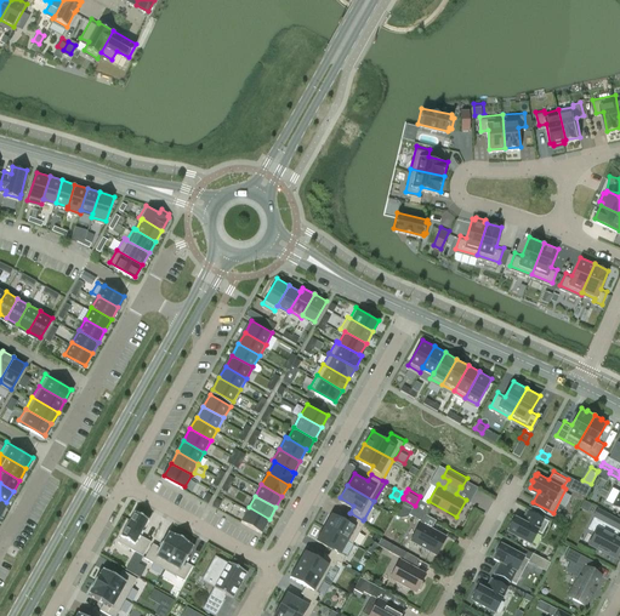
[(414,505),(410,512),(422,519),(426,512),(414,505)]
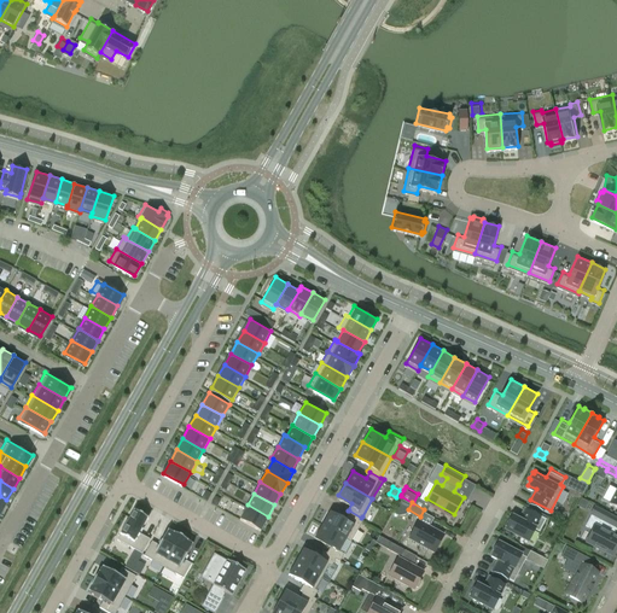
[(240,517),(261,529),(268,517),(248,505),(240,517)]
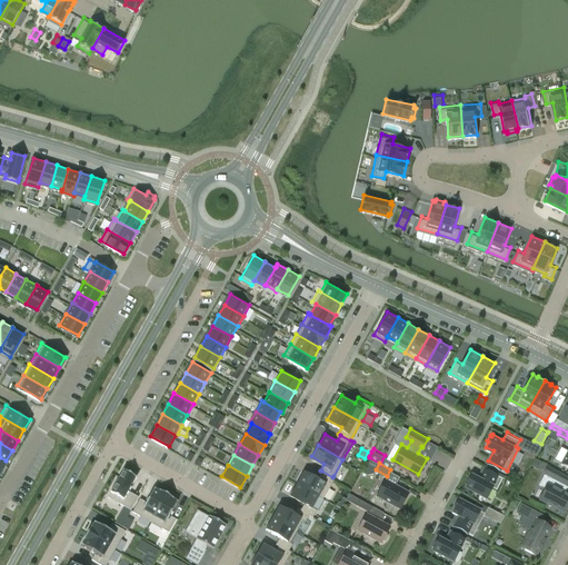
[(567,492),(566,492),(567,488),(567,474),(548,465),(545,471),(545,472),(540,482),(547,485),(540,497),(565,509),(567,503),(567,492)]
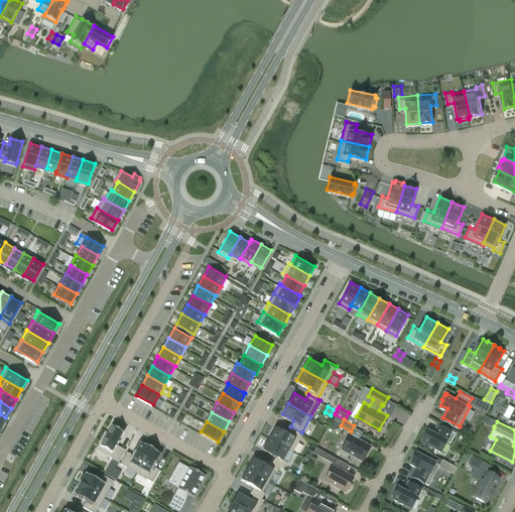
[(456,431),(439,422),(435,431),(428,427),(427,430),(426,429),(422,436),(423,437),(422,439),(441,450),(447,438),(451,440),(456,431)]
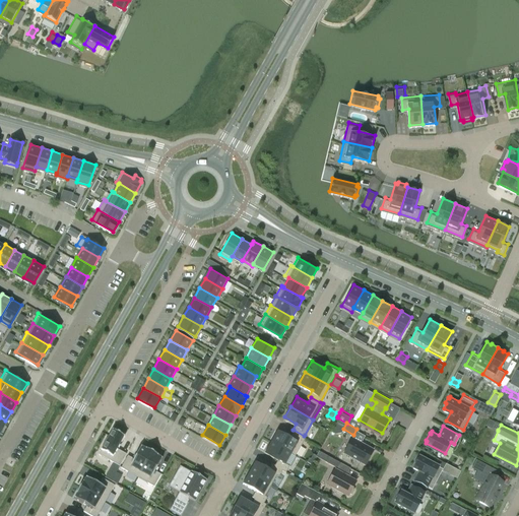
[(102,447),(100,451),(120,463),(120,462),(127,451),(118,446),(124,434),(125,434),(125,433),(123,432),(123,431),(116,427),(116,428),(113,427),(113,428),(109,436),(108,435),(104,441),(105,442),(103,446),(102,446),(102,447)]
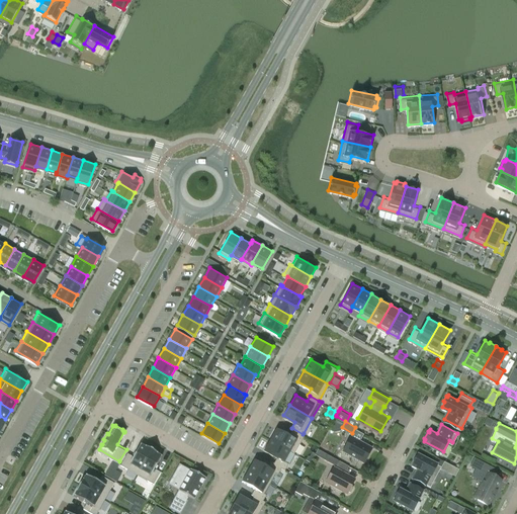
[(303,434),(292,428),(289,433),(277,426),(270,437),(290,448),(290,449),(294,451),(305,434),(304,433),(303,434)]
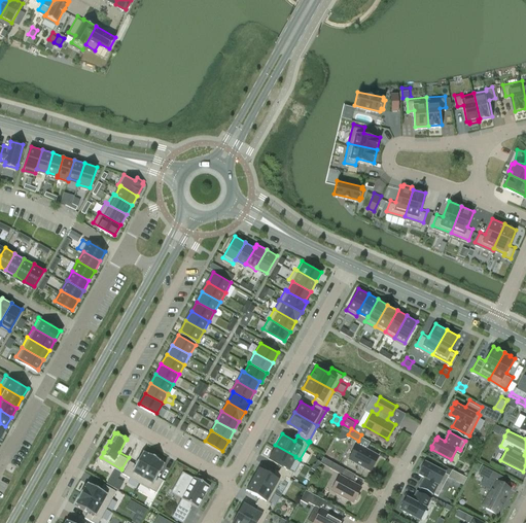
[(357,442),(349,457),(371,468),(379,454),(357,442)]
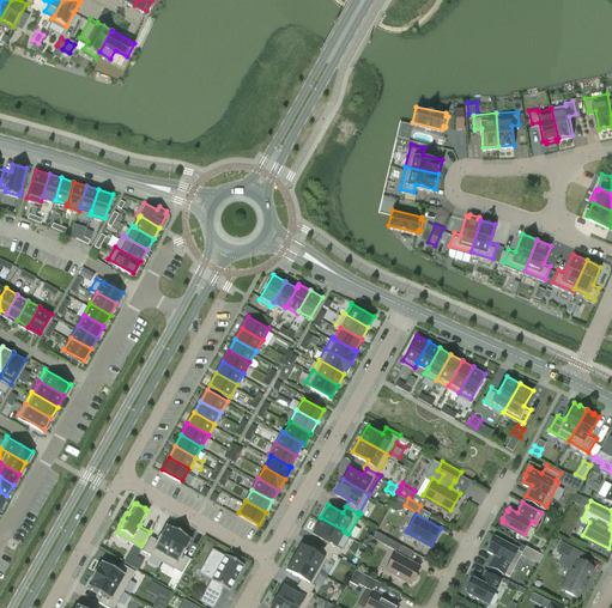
[(344,532),(344,530),(320,517),(313,530),(328,539),(325,545),(325,546),(334,551),(333,551),(338,553),(343,546),(337,543),(344,532)]
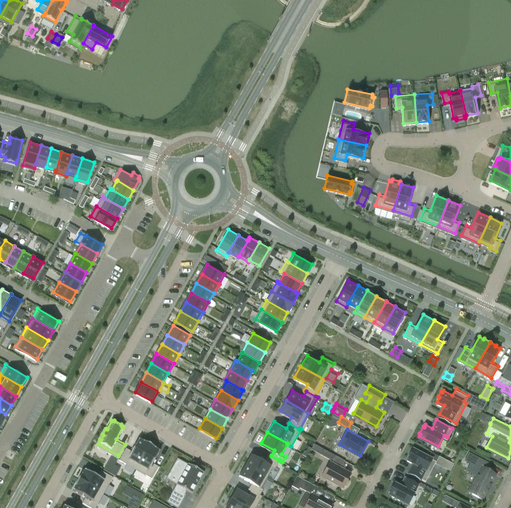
[(127,446),(120,458),(136,467),(150,442),(144,438),(144,439),(140,436),(132,449),(127,446)]
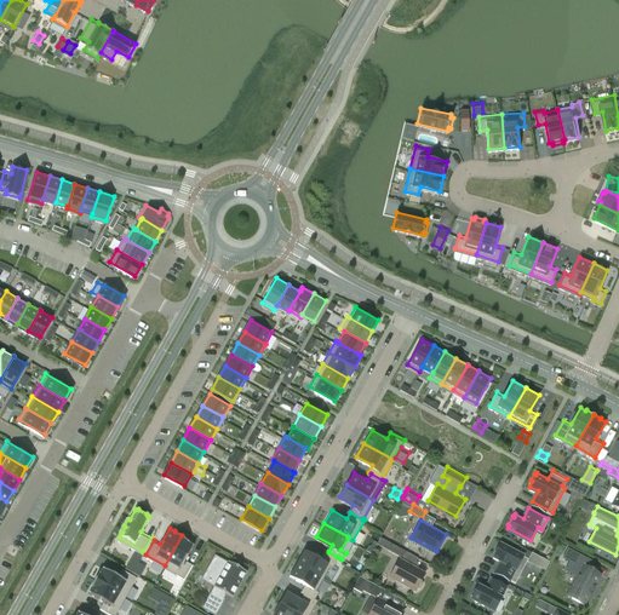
[(182,535),(165,565),(184,576),(193,562),(185,558),(194,542),(189,540),(189,539),(182,535)]
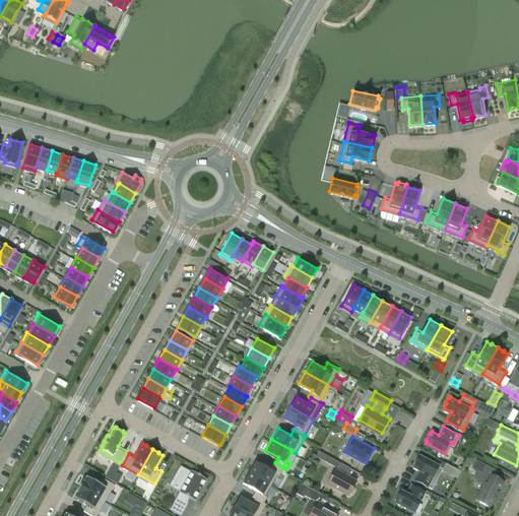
[(320,449),(317,454),(337,465),(340,460),(320,449)]
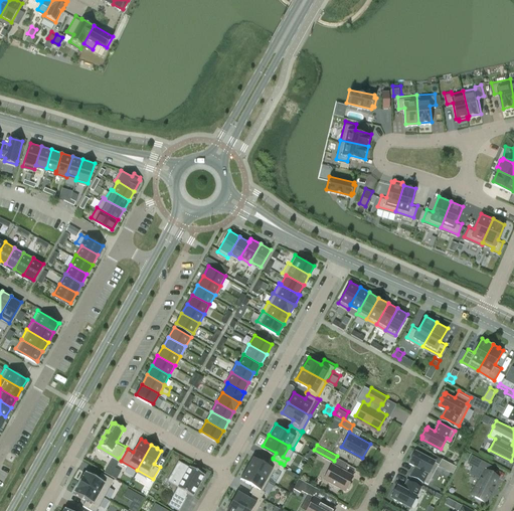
[(429,456),(415,450),(415,451),(413,450),(411,456),(412,456),(409,461),(416,465),(411,473),(429,482),(439,464),(440,462),(429,456)]
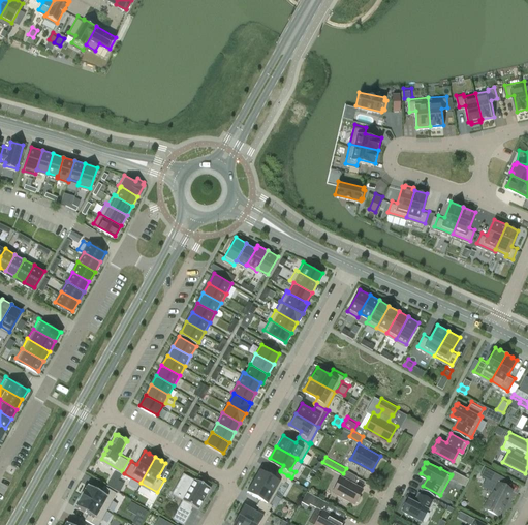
[(443,463),(440,468),(452,474),(454,468),(443,463)]
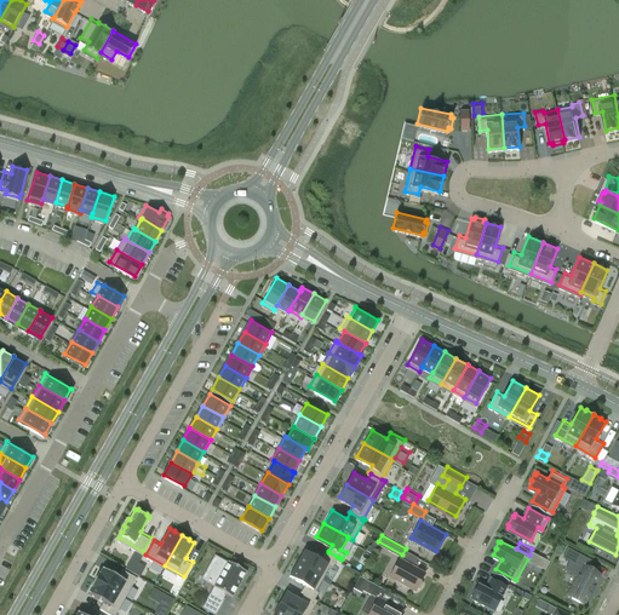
[(578,575),(568,595),(584,603),(590,591),(592,592),(592,591),(591,590),(594,586),(595,586),(596,586),(594,585),(600,573),(590,568),(594,559),(567,546),(562,557),(579,565),(575,574),(578,575)]
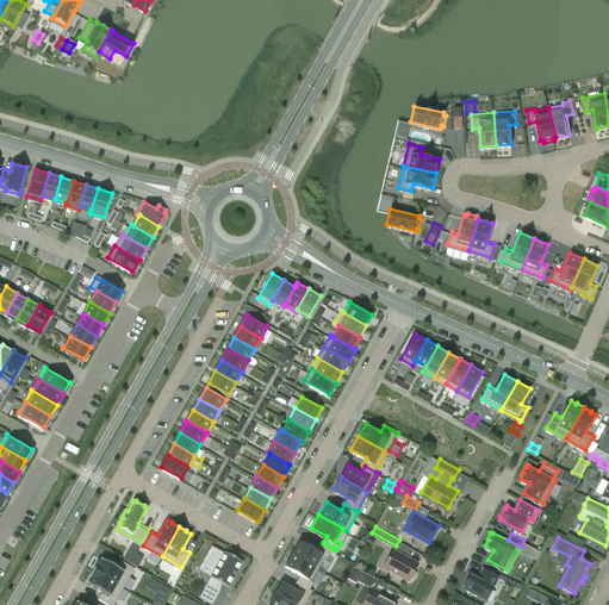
[(323,543),(323,542),(319,540),(315,547),(300,538),(292,552),(318,566),(325,554),(328,555),(331,548),(333,548),(323,543)]
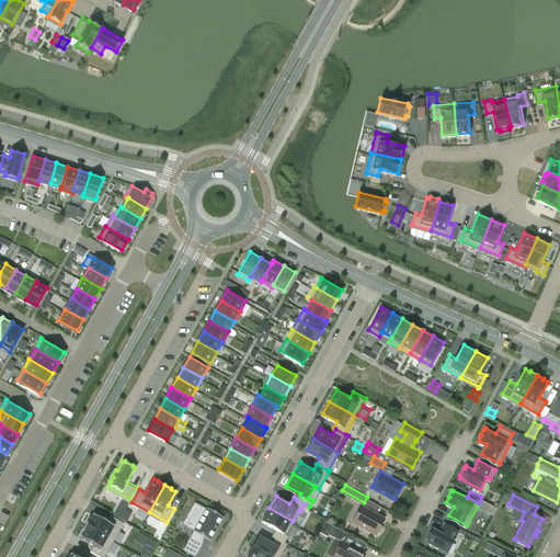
[(479,503),(478,506),(493,513),(498,506),(481,497),(479,503)]
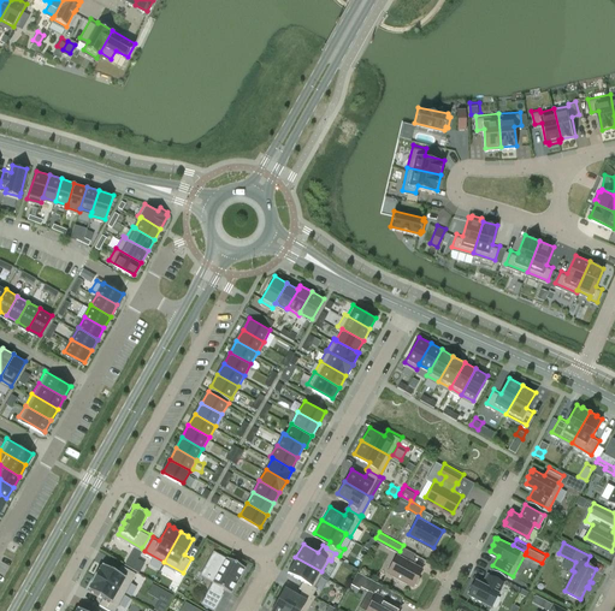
[(217,574),(202,601),(214,609),(223,593),(219,592),(223,586),(231,591),(244,565),(228,556),(226,557),(214,550),(205,567),(217,574)]
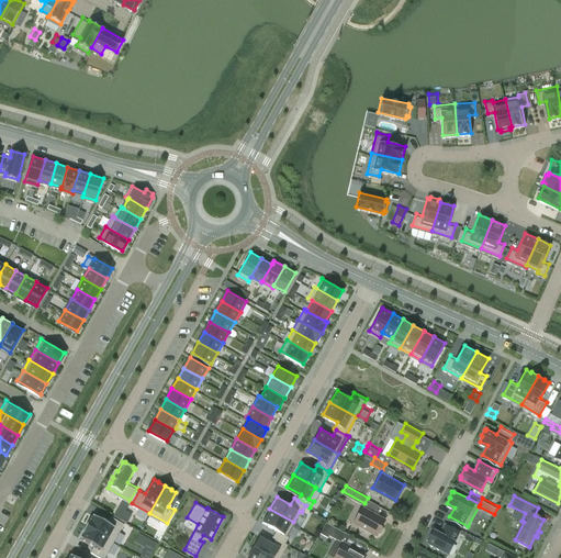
[(362,505),(354,521),(377,533),(385,517),(362,505)]
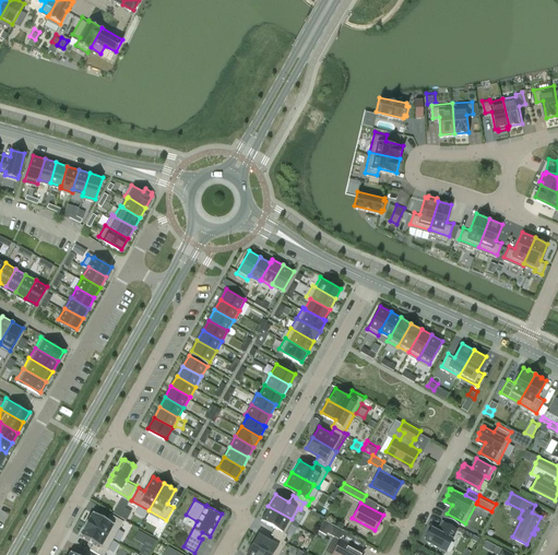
[(292,519),(268,506),(261,518),(275,526),(272,532),(274,533),(274,532),(284,539),(284,538),(288,532),(286,530),(292,519)]
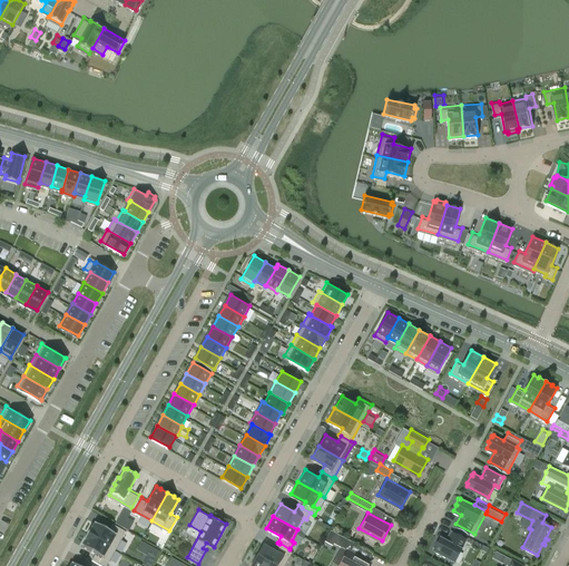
[(91,526),(88,532),(116,547),(126,529),(113,521),(109,528),(96,520),(91,527),(91,526)]
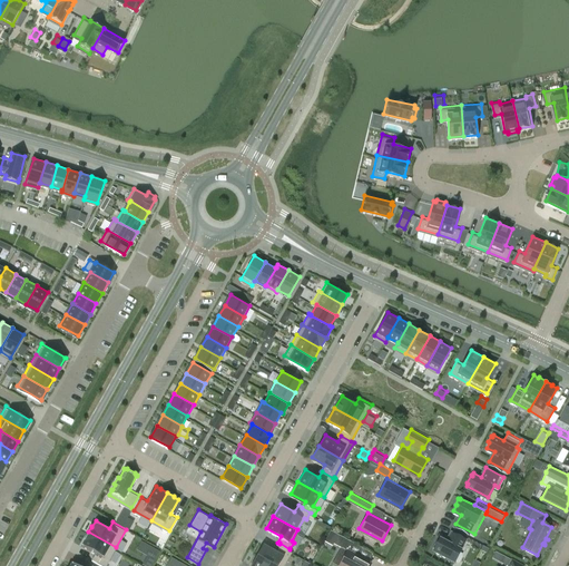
[(125,552),(153,565),(163,546),(128,528),(125,535),(131,538),(125,552)]
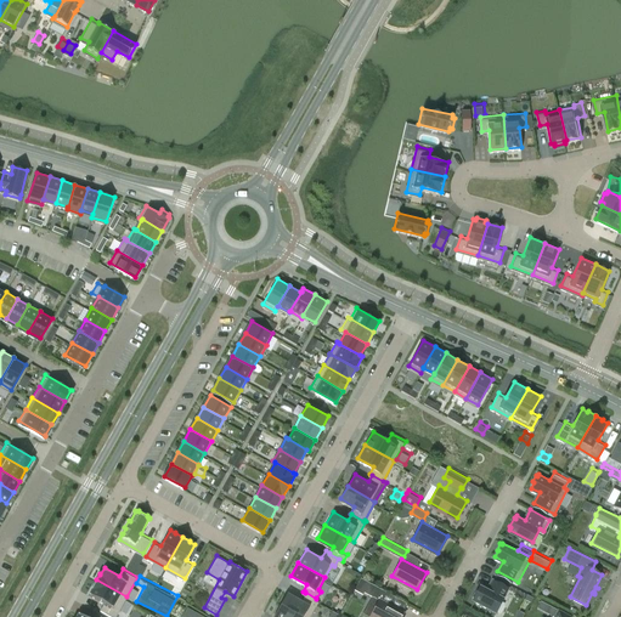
[(401,616),(405,611),(390,603),(395,594),(361,576),(357,583),(366,587),(365,589),(379,598),(371,615),(374,616),(401,616)]
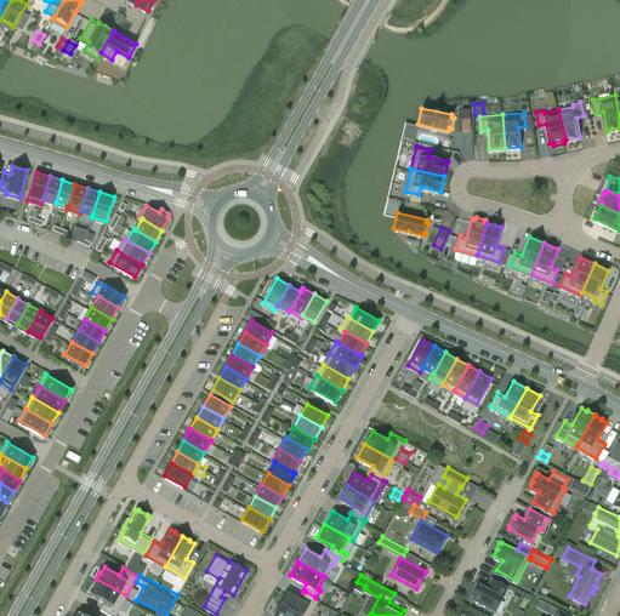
[(326,591),(333,580),(325,576),(319,587),(326,591)]
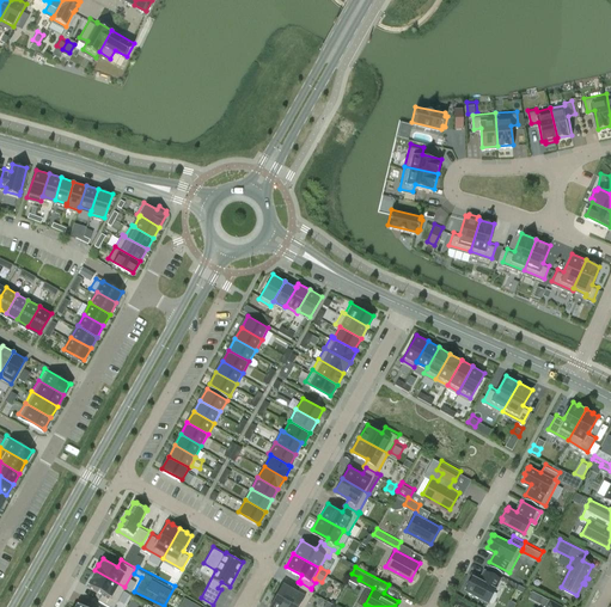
[(470,576),(466,584),(468,584),(466,588),(489,600),(501,575),(487,568),(481,578),(474,574),(472,576),(470,576)]
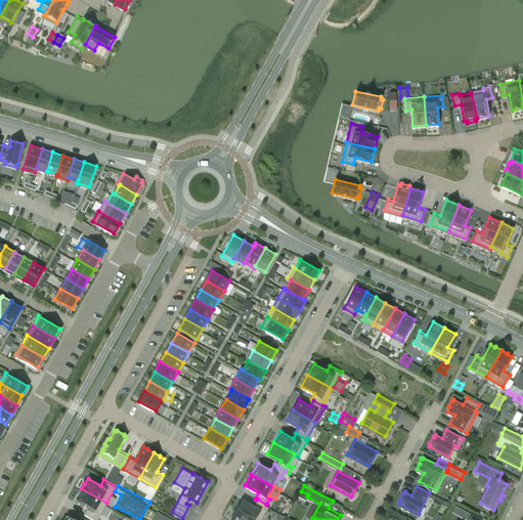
[(79,492),(76,499),(88,507),(85,512),(97,519),(106,503),(81,488),(79,492)]
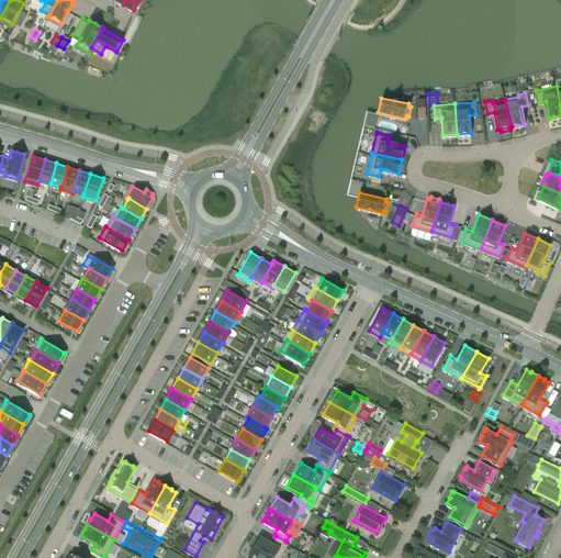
[(285,540),(285,542),(276,535),(276,536),(272,542),(260,534),(254,546),(275,557),(279,557),(289,543),(285,540)]
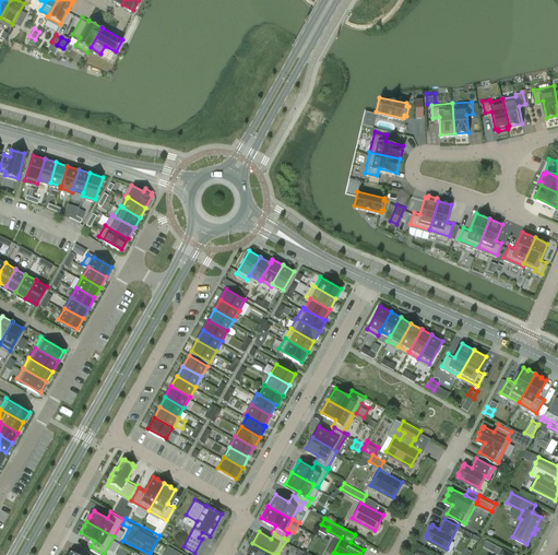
[(303,554),(306,548),(288,540),(280,554),(303,554)]
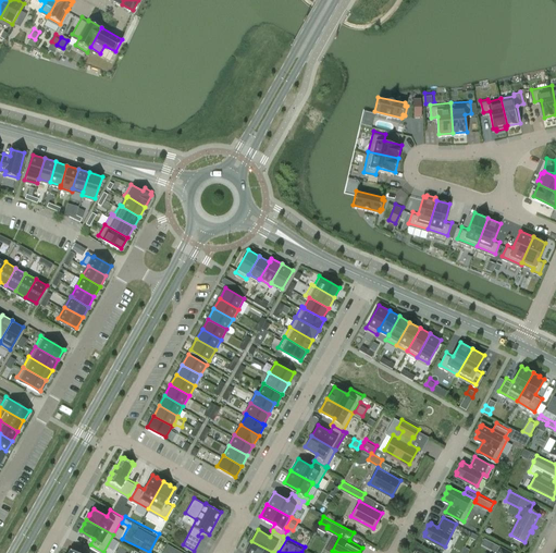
[(272,552),(251,541),(245,552),(246,552),(272,552)]
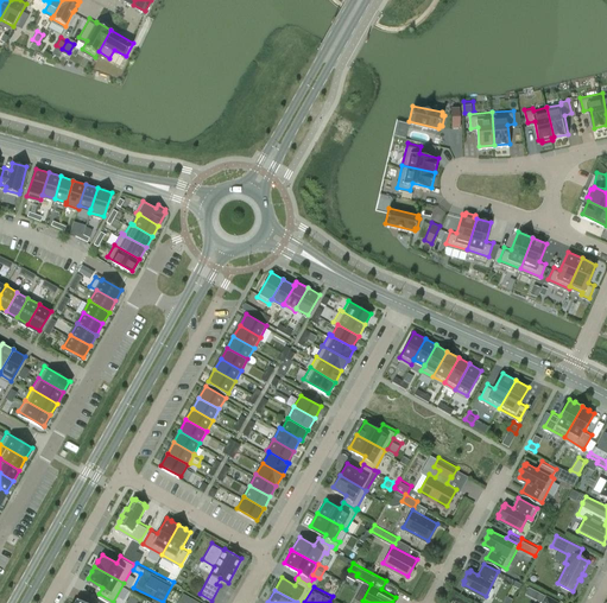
[(204,602),(184,591),(178,602),(179,602),(204,602)]
